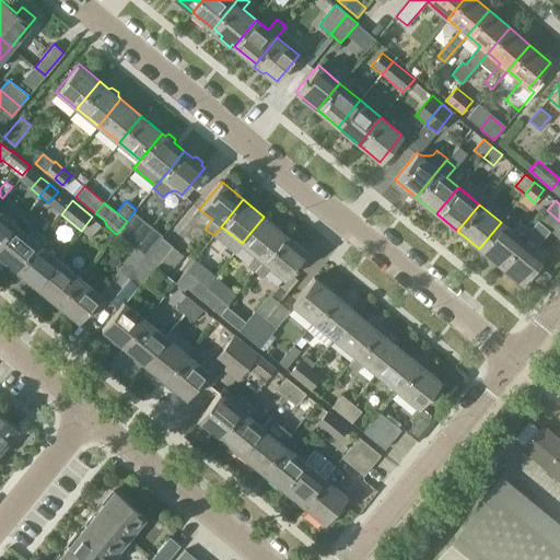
[(559,237),(559,236),(559,221),(547,210),(538,220),(559,237)]
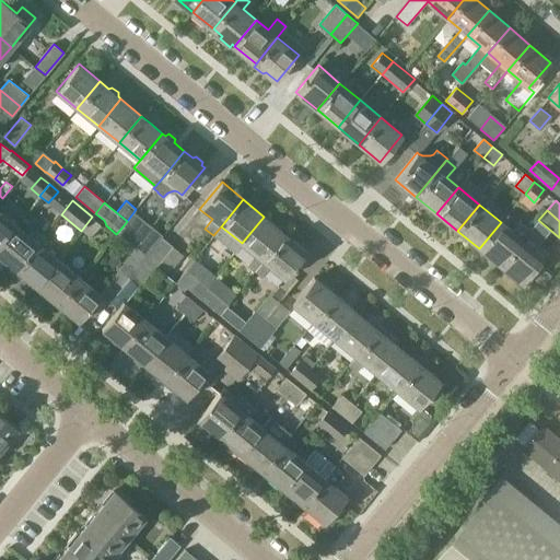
[(0,243),(15,224),(0,211),(0,243)]
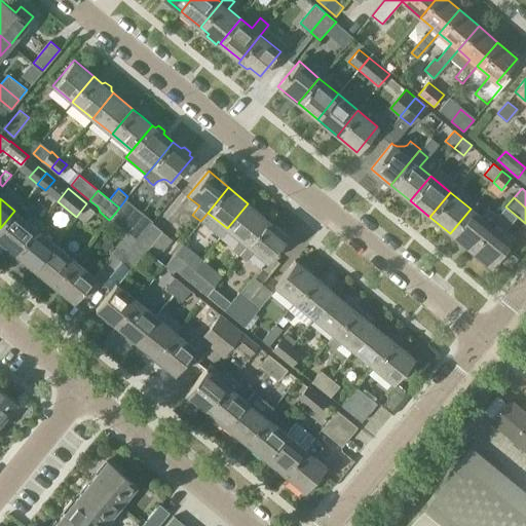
[(134,226),(143,215),(152,222),(153,221),(125,199),(119,208),(116,212),(134,226)]
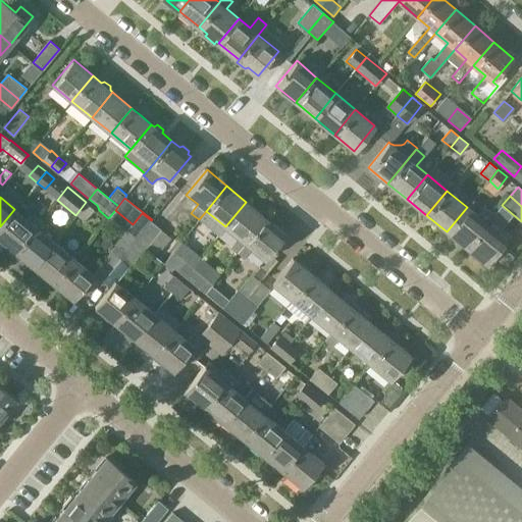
[(86,202),(75,215),(76,215),(77,214),(85,219),(93,210),(86,204),(87,203),(86,202)]
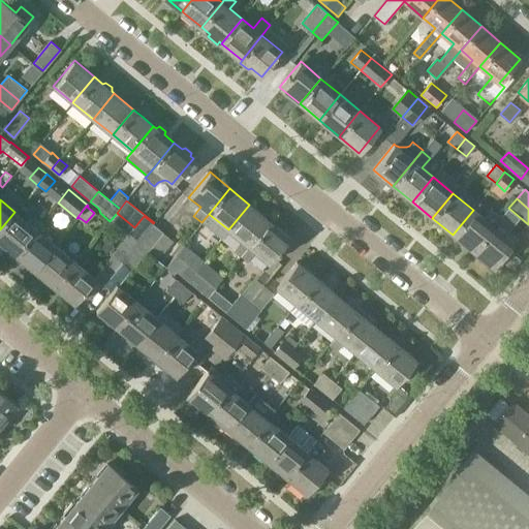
[(249,205),(228,229),(242,241),(234,251),(241,256),(270,221),(249,205)]
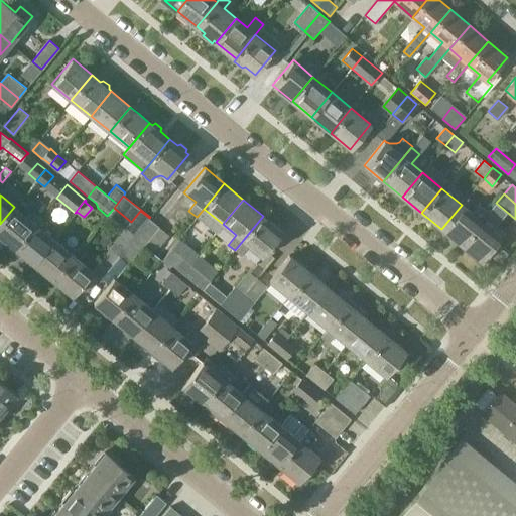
[(481,221),(481,220),(489,211),(483,206),(478,206),(473,213),(462,205),(441,229),(461,245),(481,221)]
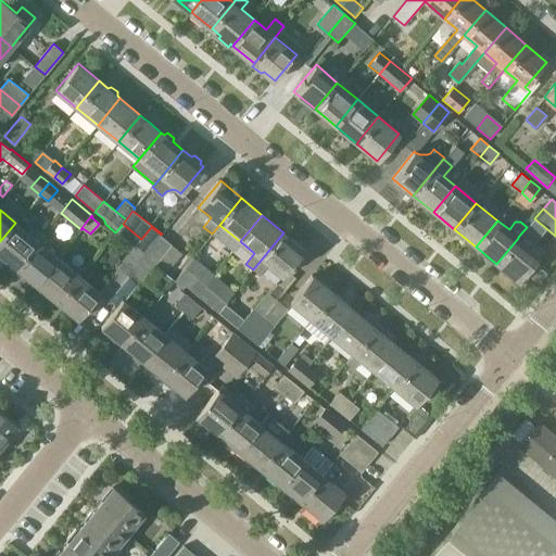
[(0,254),(14,266),(36,240),(15,223),(0,241),(0,254)]
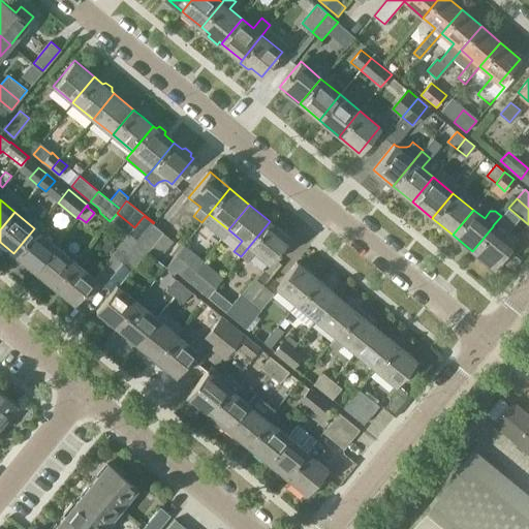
[(110,221),(127,236),(136,243),(153,223),(144,216),(134,227),(117,213),(110,221)]
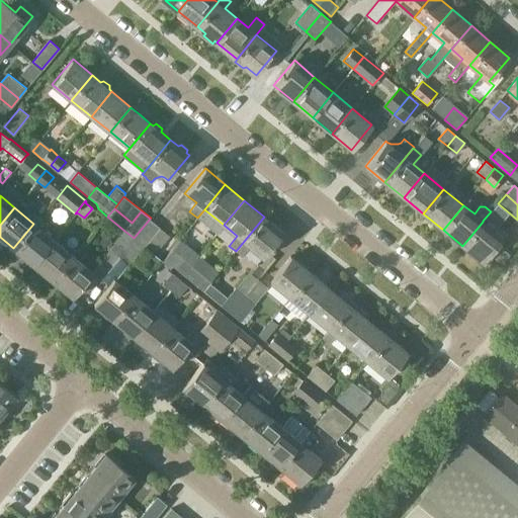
[(264,217),(236,251),(242,256),(250,247),(263,257),(283,233),(264,217)]
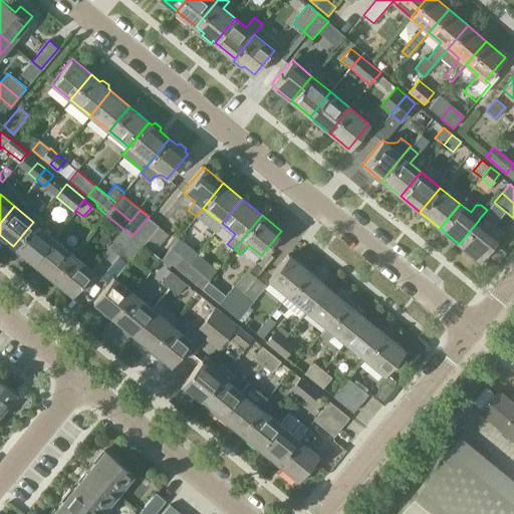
[(149,217),(133,236),(144,245),(159,226),(149,217)]
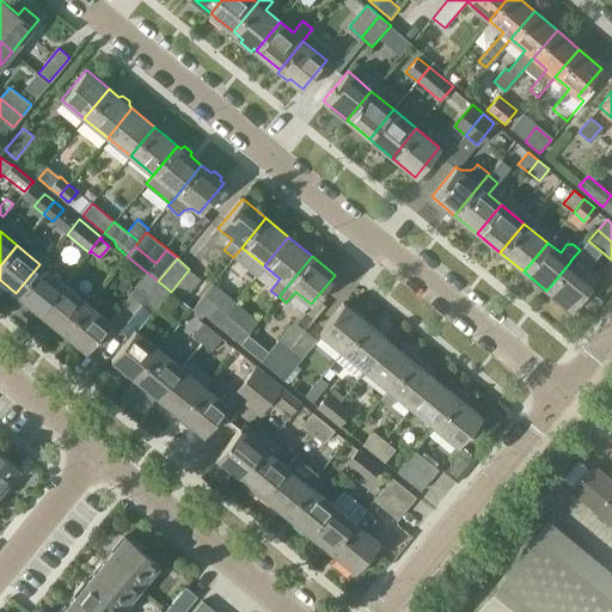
[(593,280),(570,262),(546,291),(569,308),(593,280)]
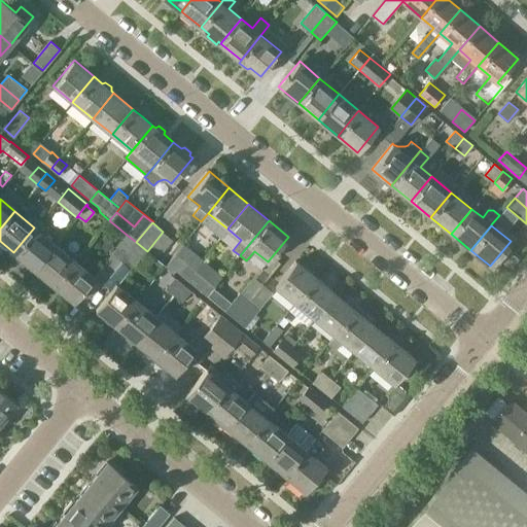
[(33,269),(54,244),(34,227),(13,252),(33,269)]
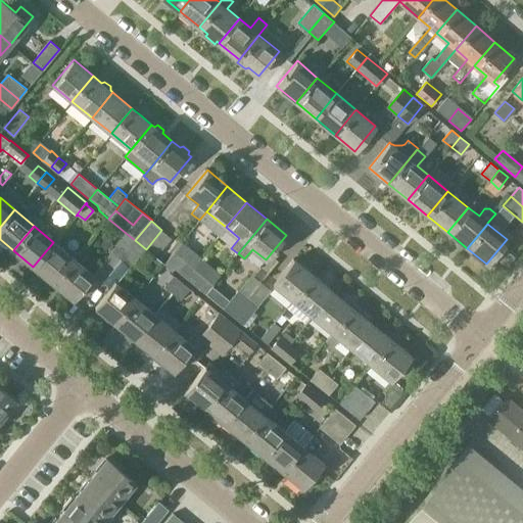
[(121,258),(135,240),(126,233),(110,251),(121,258)]
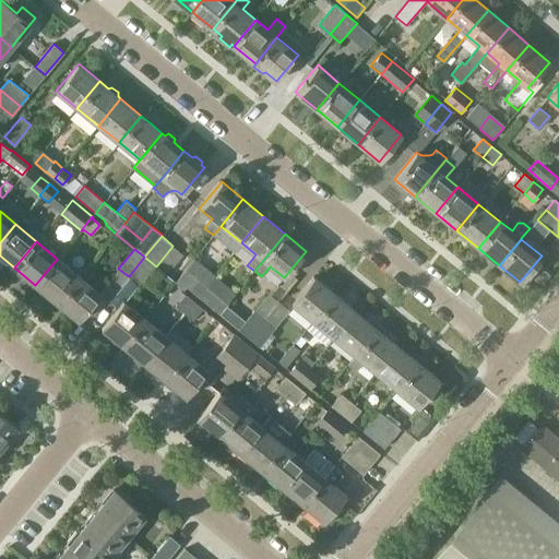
[(156,266),(144,257),(129,276),(140,286),(156,266)]
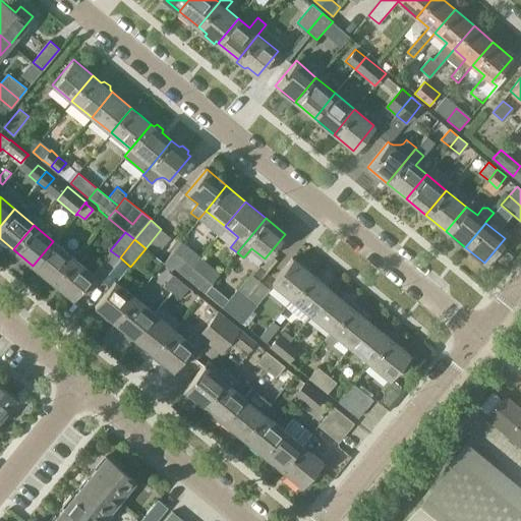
[(33,266),(54,283),(74,258),(53,241),(33,266)]
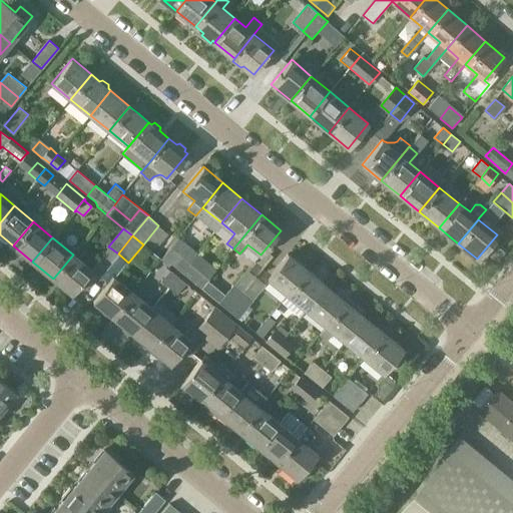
[(170,264),(181,272),(189,263),(182,257),(170,247),(160,260),(168,267),(170,264)]
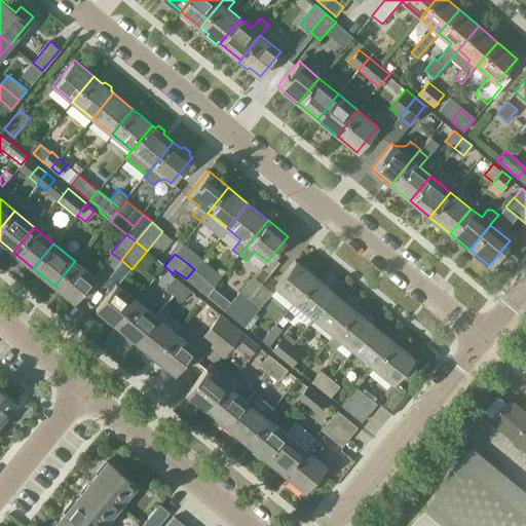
[(75,261),(54,286),(73,301),(95,276),(75,261)]
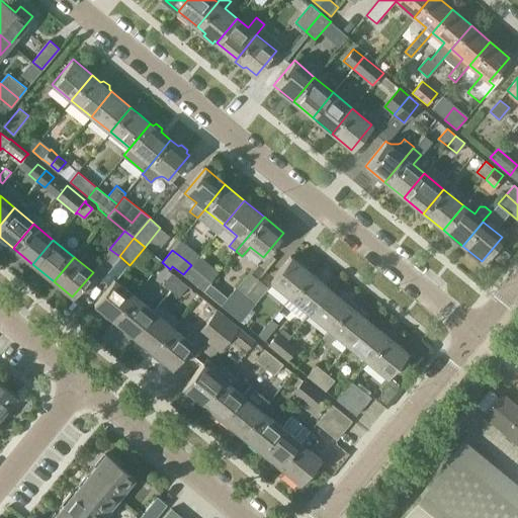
[(311,273),(291,257),(271,281),(290,297),(311,273)]
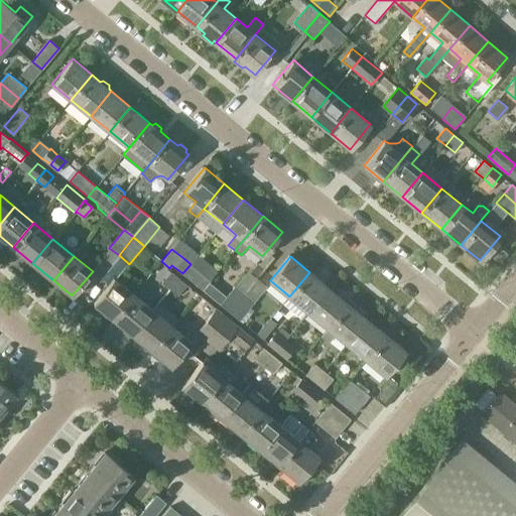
[(203,274),(190,264),(182,273),(202,289),(203,289),(211,279),(210,278),(217,269),(211,264),(203,274)]
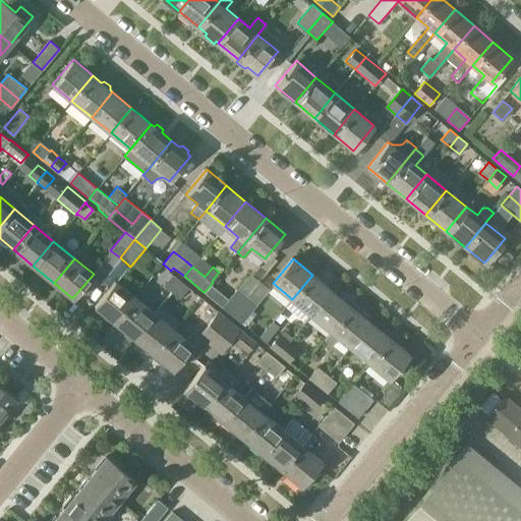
[(172,275),(164,285),(171,292),(180,281),(172,275)]
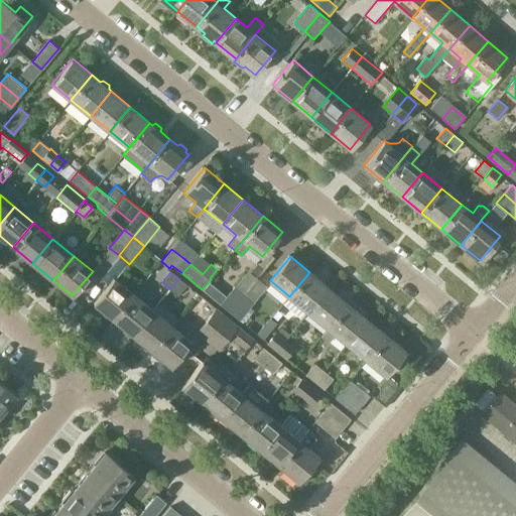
[(307,312),(329,287),(309,272),(289,296),(307,312)]
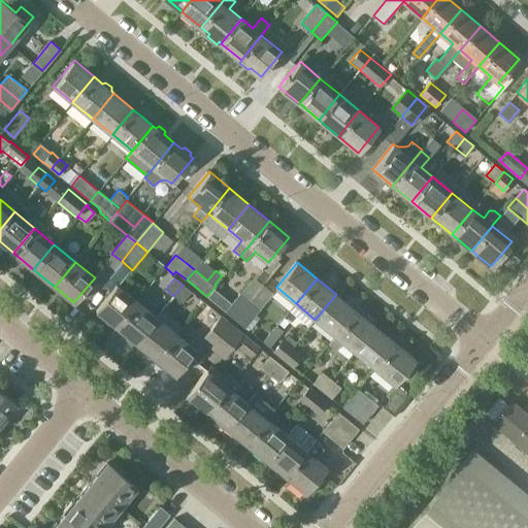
[(136,300),(117,284),(95,309),(116,326),(136,300)]
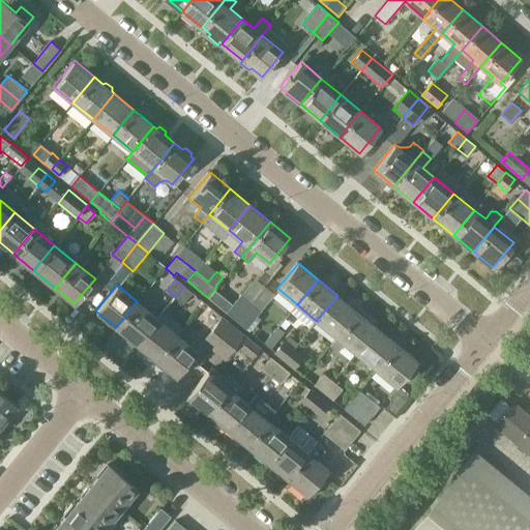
[(193,293),(183,286),(174,297),(182,304),(193,293)]
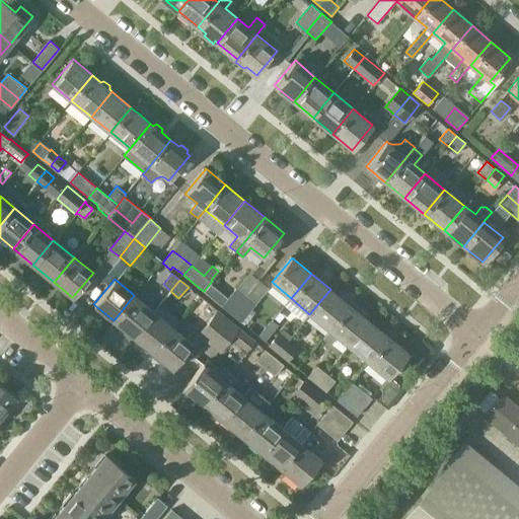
[(204,291),(231,314),(246,295),(237,287),(228,298),(214,287),(216,285),(212,281),(204,291)]
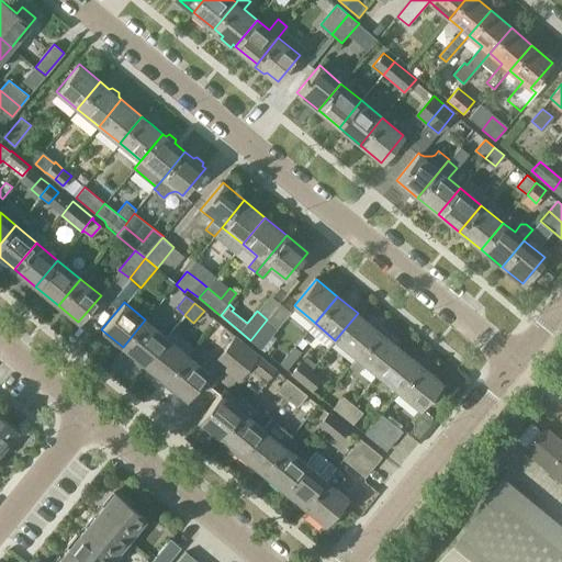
[(379,330),(358,313),(335,340),(356,357),(379,330)]
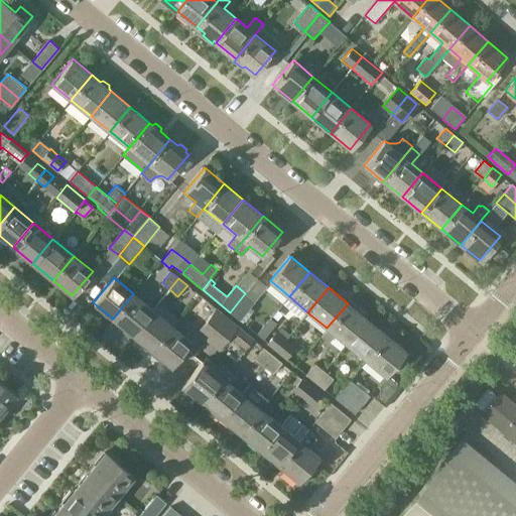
[(132,335),(153,309),(133,293),(113,318),(132,335)]
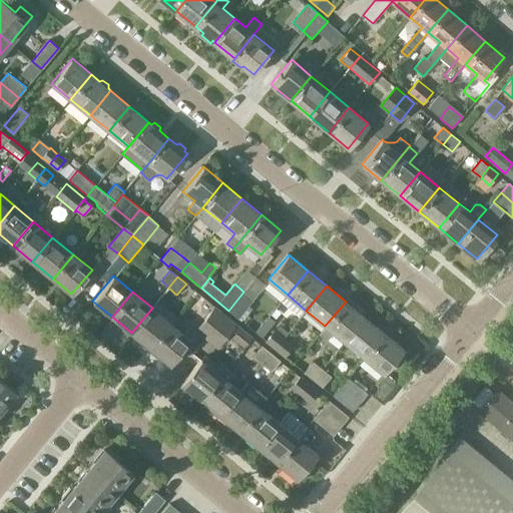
[(253,300),(243,292),(228,311),(237,319),(253,300)]
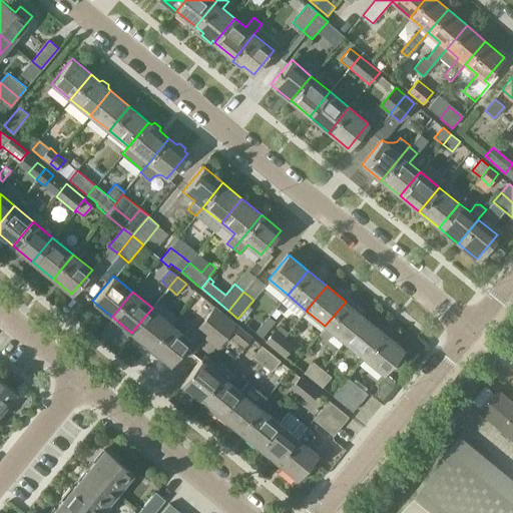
[(365,317),(346,302),(325,326),(319,333),(325,338),(329,338),(333,333),(344,342),(365,317)]
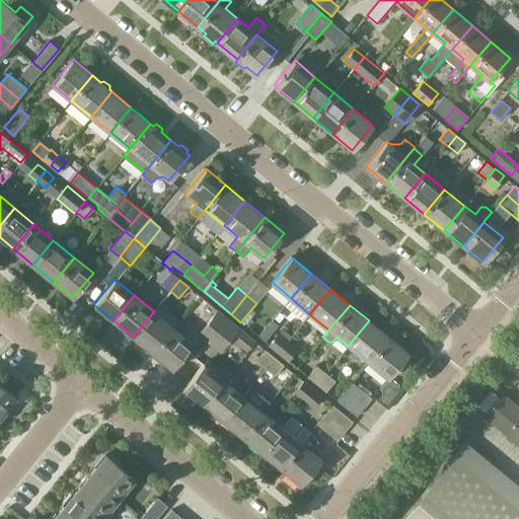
[(173,327),(154,311),(133,337),(152,353),(173,327)]
